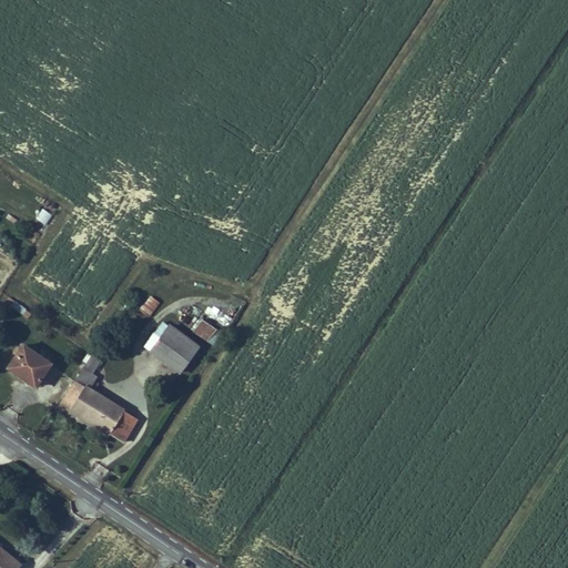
[(41,209),(34,219),(46,225),(52,215),(41,209)]
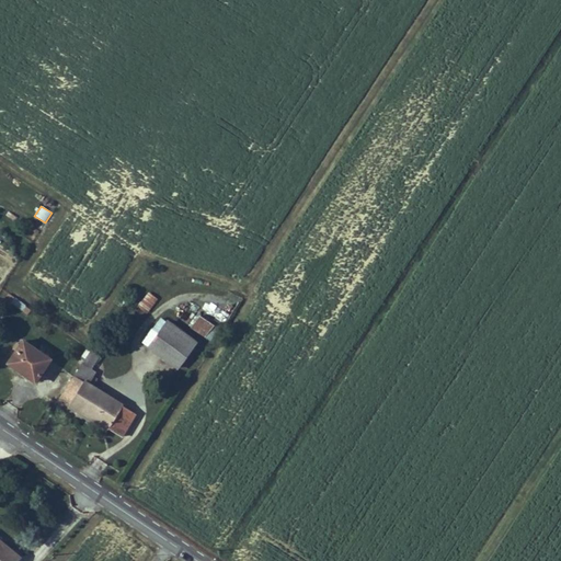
[(138,306),(148,312),(158,299),(148,293),(138,306)]
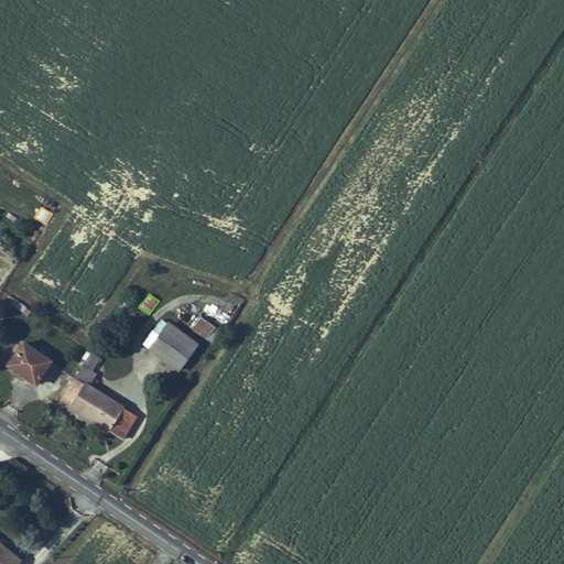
[(11,305),(25,315),(29,310),(15,300),(11,305)]
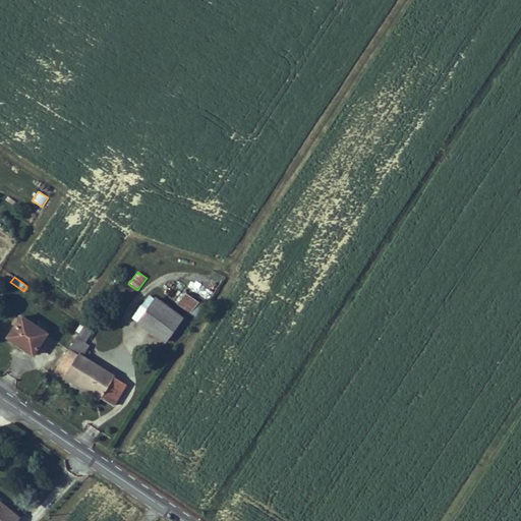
[(182,293),(175,305),(190,314),(197,302),(182,293)]
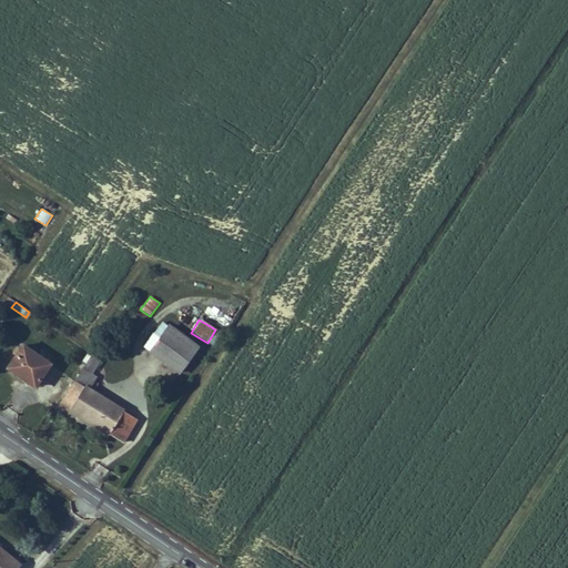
[(174,375),(194,347),(166,326),(146,354),(174,375)]
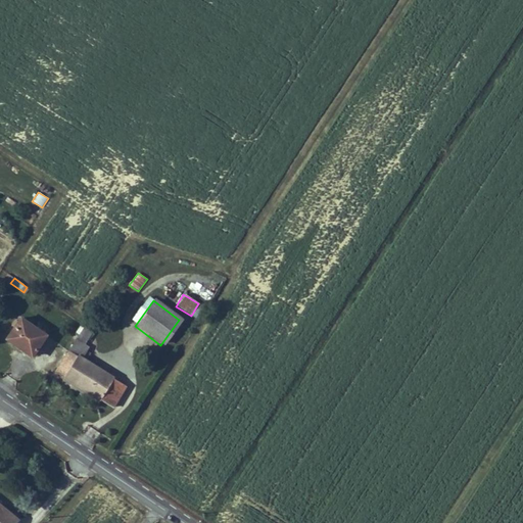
[(26,359),(40,339),(15,323),(1,342),(26,359)]
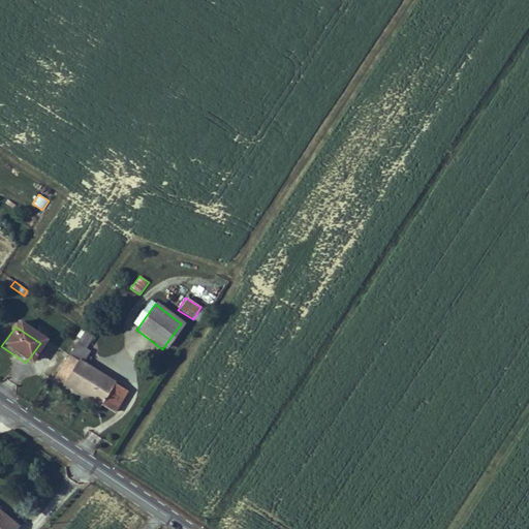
[(92,338),(83,332),(53,378),(99,407),(115,382),(83,363),(89,352),(85,349),(92,338)]
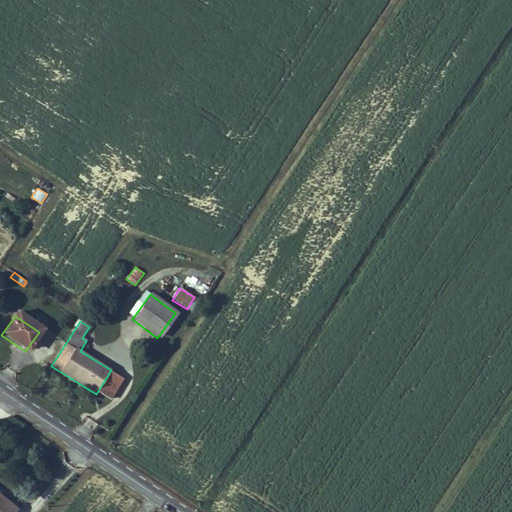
[(124,378),(111,370),(96,394),(109,402),(124,378)]
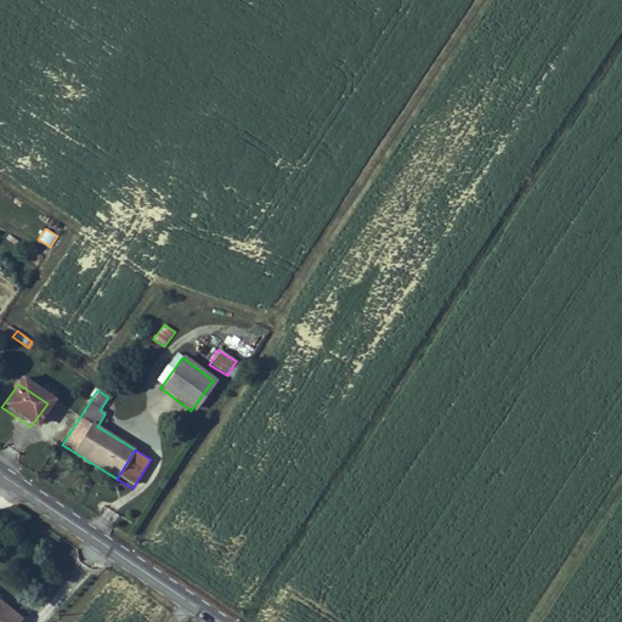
[(0,621),(17,621),(0,608),(0,621)]
